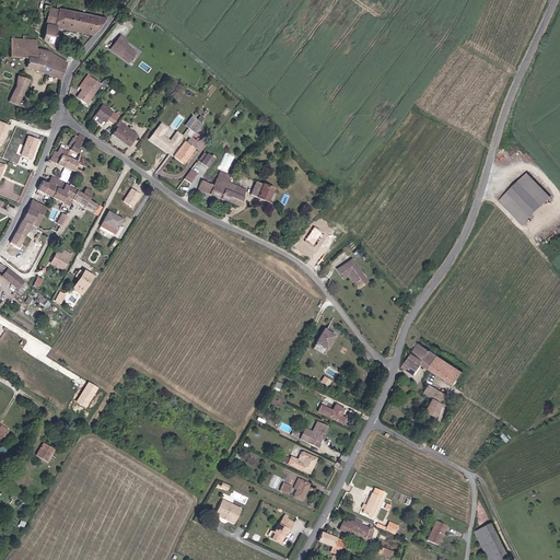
[(49,9),(45,38),(51,45),(56,28),(92,36),(105,20),(45,6),(45,3),(42,2),(41,8),(49,9)]
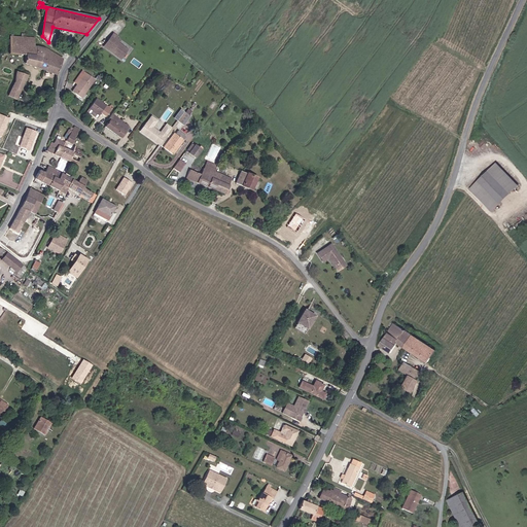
[(116,30),(107,43),(124,56),(131,46),(120,39),(123,37),(119,35),(120,33),(116,30)]
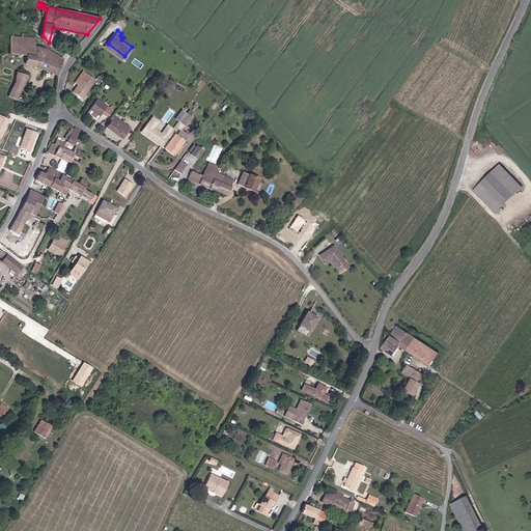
[(36,47),(37,37),(11,37),(11,56),(27,56),(27,66),(59,76),(64,60),(48,48),(36,47)]
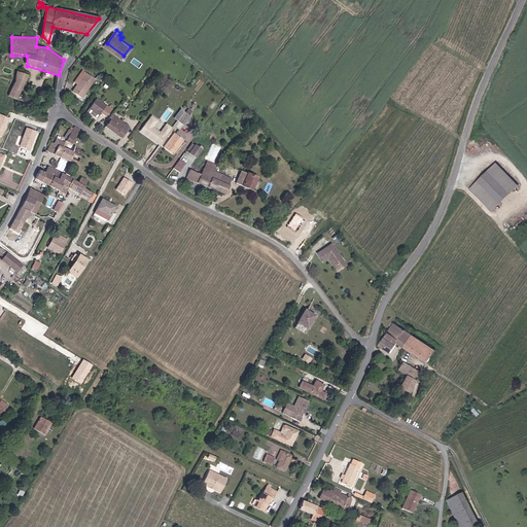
[(88,70),(74,89),(83,95),(96,77),(88,70)]
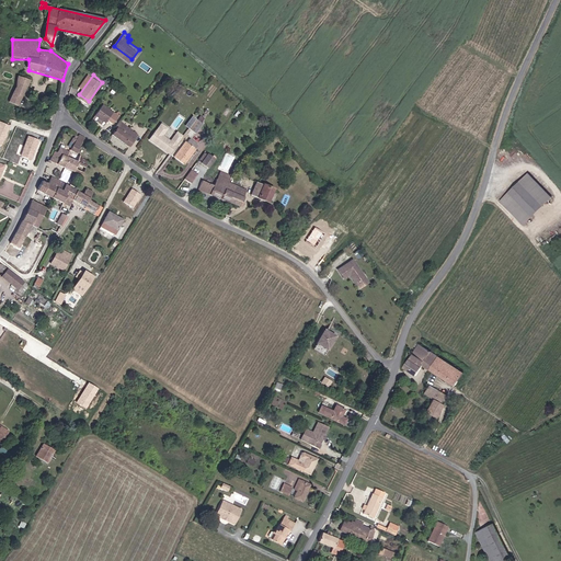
[(18,87),(11,104),(19,109),(31,83),(19,78),(18,87)]
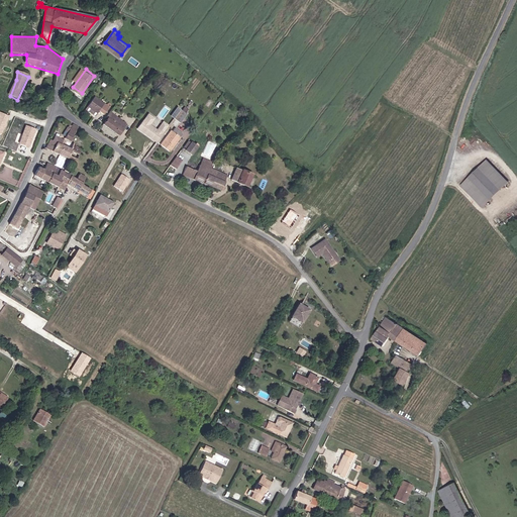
[(96,94),(90,104),(100,110),(102,107),(107,110),(111,104),(96,94)]
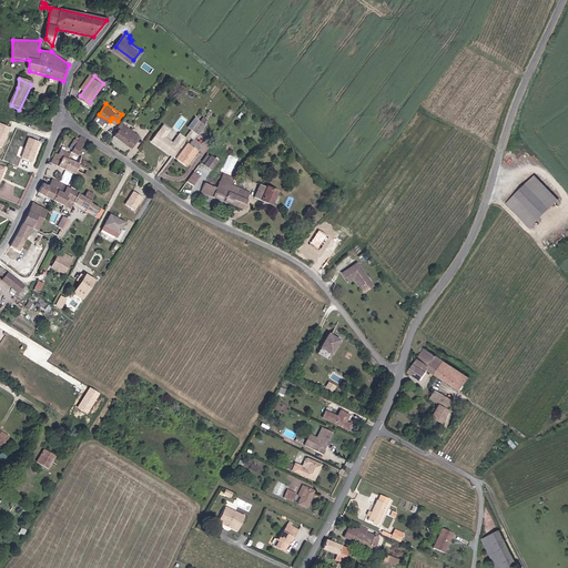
[(110,121),(99,114),(97,118),(107,125),(110,121)]
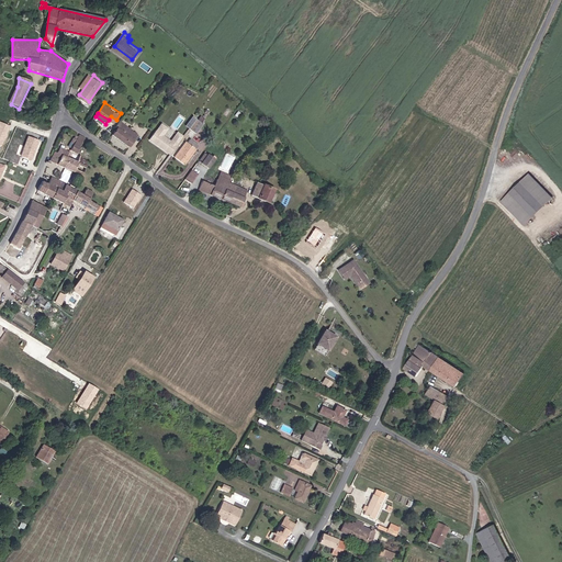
[(200,132),(208,121),(200,115),(192,126),(200,132)]
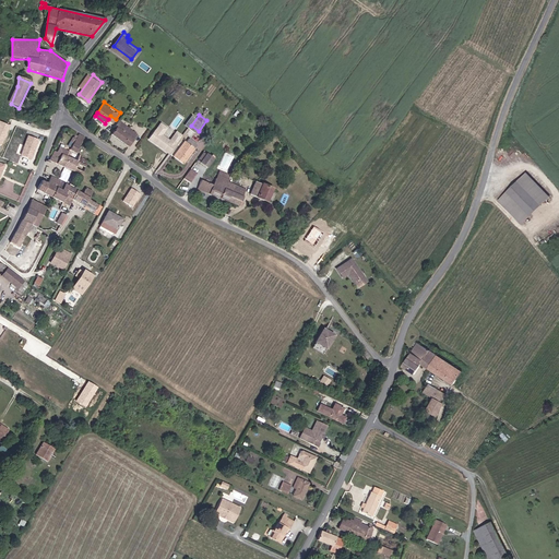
[(128,132),(132,125),(122,118),(113,132),(130,144),(134,137),(128,132)]
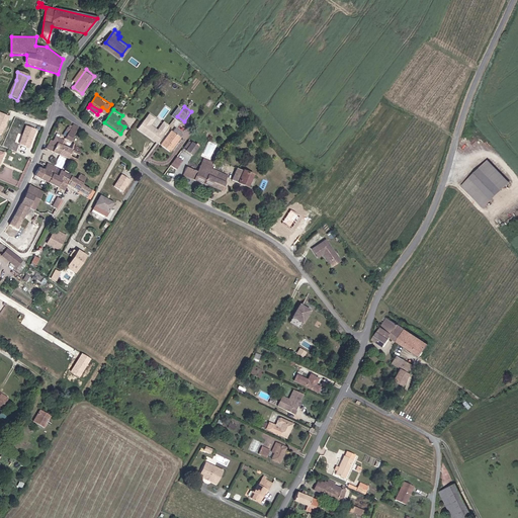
[(10,115),(0,111),(0,133),(3,135),(10,115)]
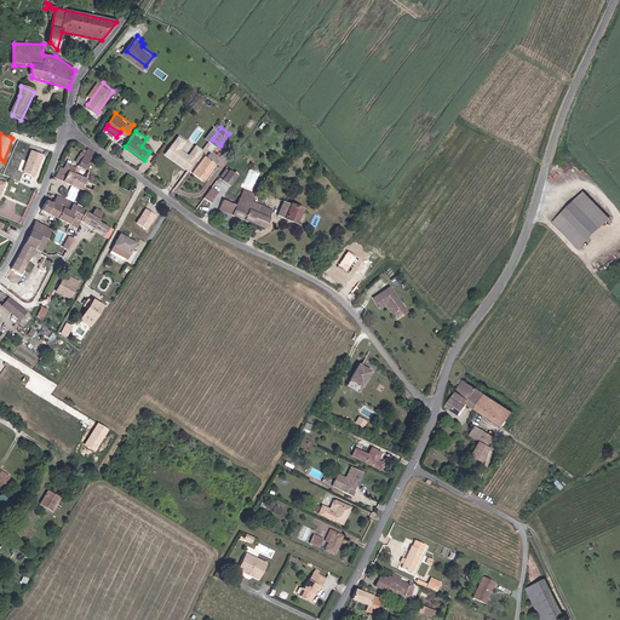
[(142,147),(149,151),(155,144),(147,138),(142,147)]
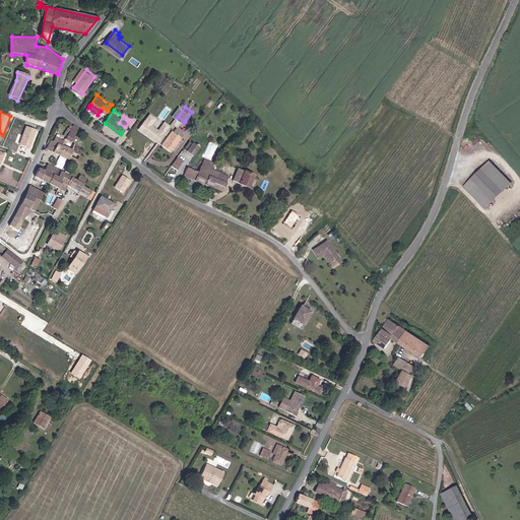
[(149,120),(144,127),(150,131),(148,134),(150,135),(151,134),(156,138),(157,136),(161,139),(168,130),(164,127),(161,129),(149,120)]
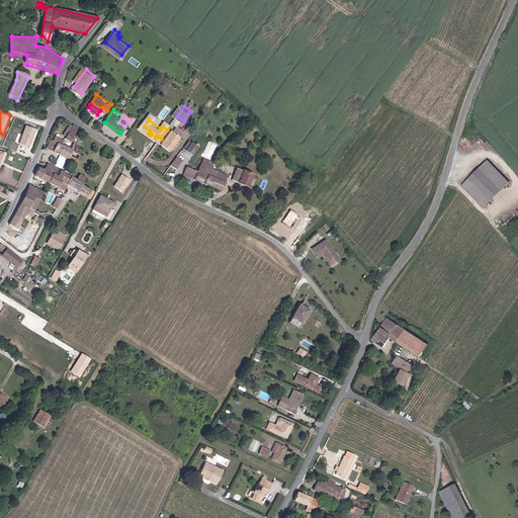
[(70,139),(63,153),(72,157),(76,149),(78,145),(79,141),(75,139),(81,125),(77,122),(70,139)]
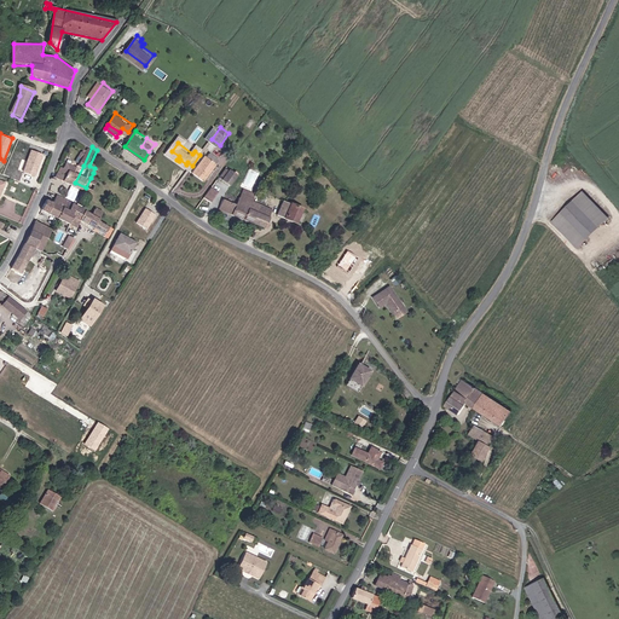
[(45,155),(32,150),(23,171),(36,175),(45,155)]
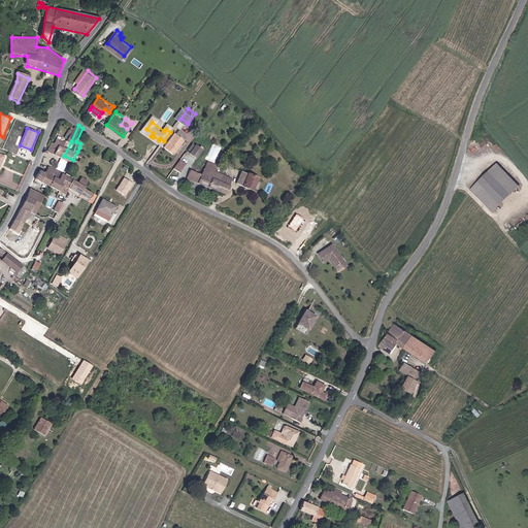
[(176,139),(174,138),(168,146),(177,153),(190,135),(180,128),(178,131),(182,133),(176,139)]
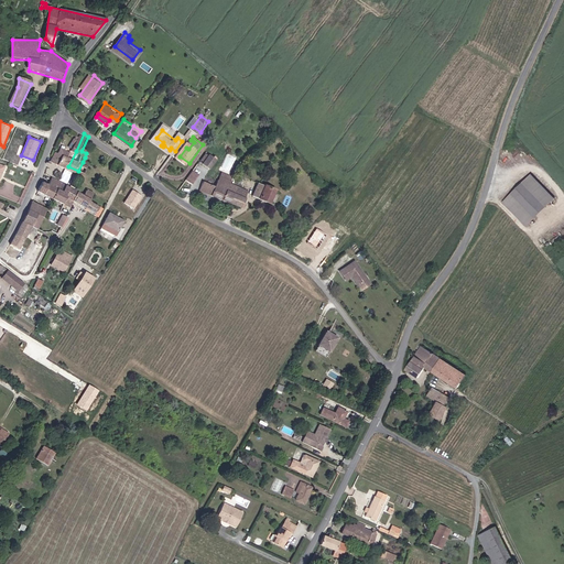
[(56,160),(68,166),(76,151),(66,147),(63,152),(61,151),(56,160)]
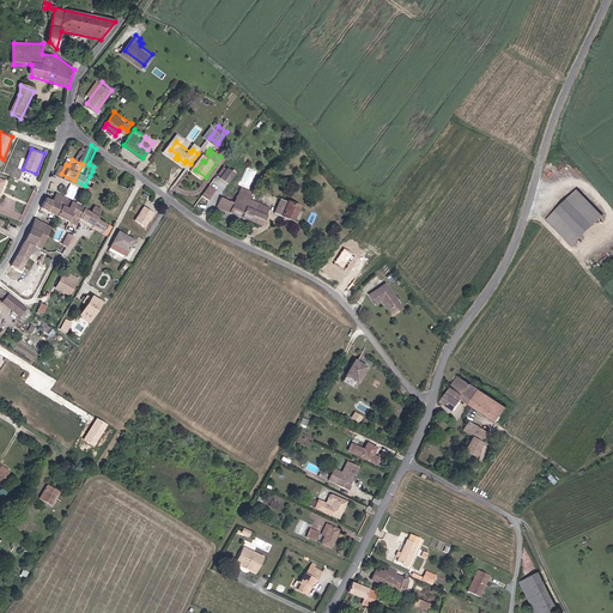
[(228,171),(222,181),(229,186),(235,176),(228,171)]
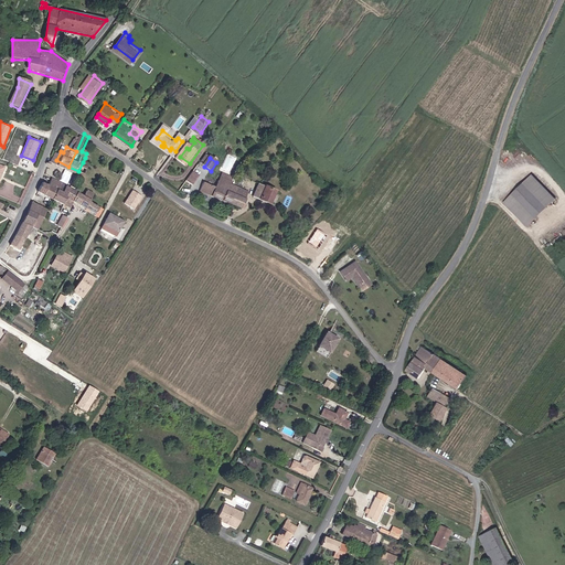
[(117,174),(123,163),(116,159),(109,171),(117,174)]
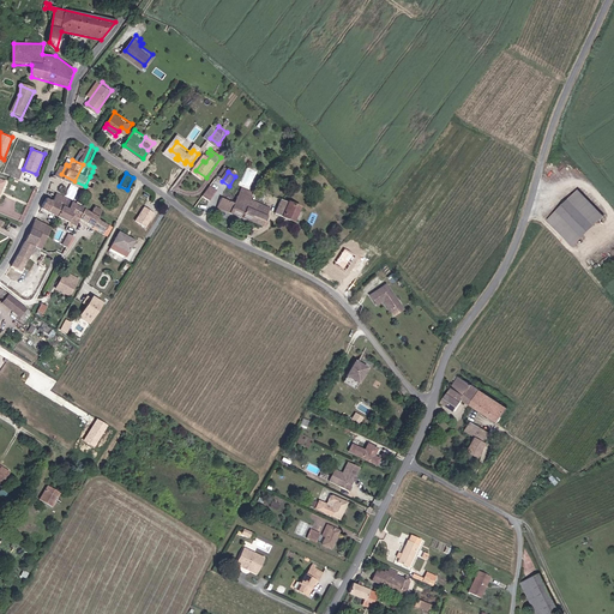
[(90,176),(85,186),(94,191),(98,181),(90,176)]
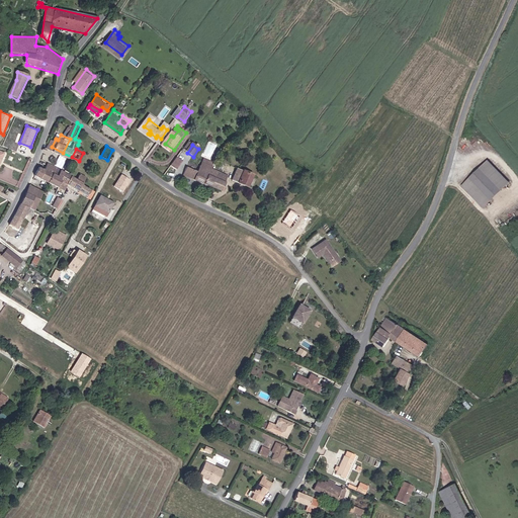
[(176,156),(170,165),(176,169),(182,160),(176,156)]
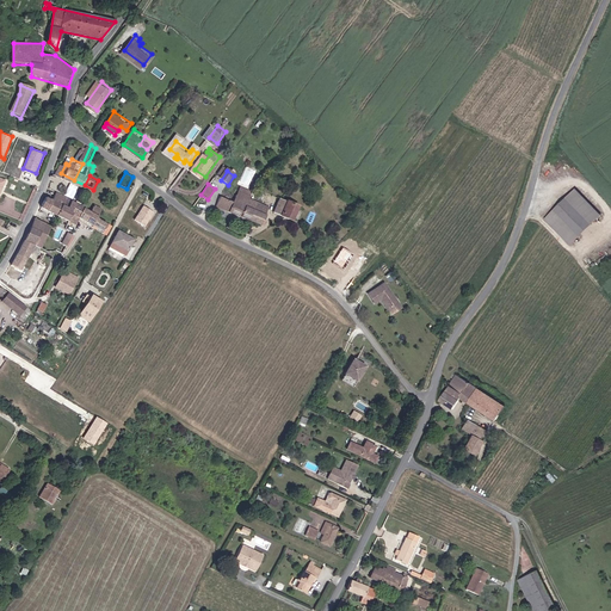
[(220,203),(253,215),(255,207),(248,204),(253,191),(255,187),(250,186),(248,190),(240,187),(235,199),(223,193),(220,203)]
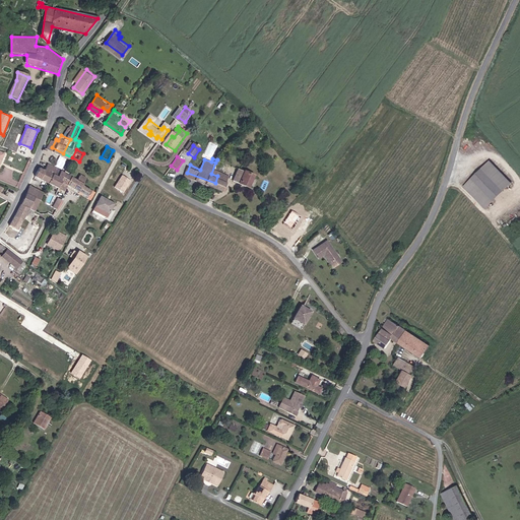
[(49,169),(57,174),(61,175),(63,171),(53,164),(49,169)]
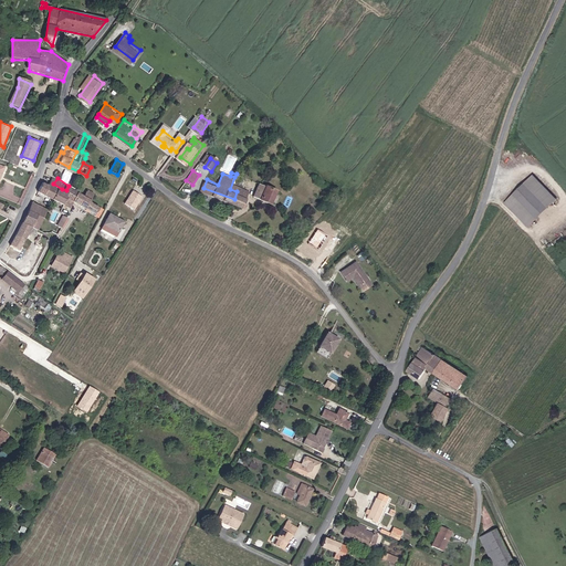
[(237,191),(234,199),(244,203),(252,187),(233,179),(230,189),(237,191)]
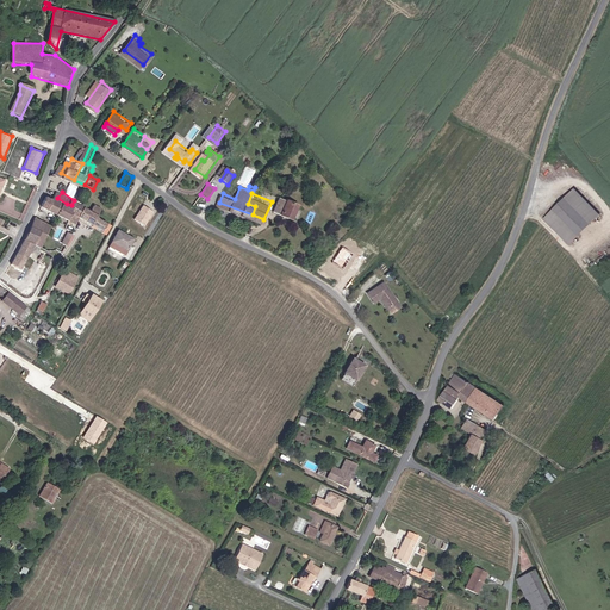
[(47,205),(62,213),(67,204),(51,194),(47,205)]
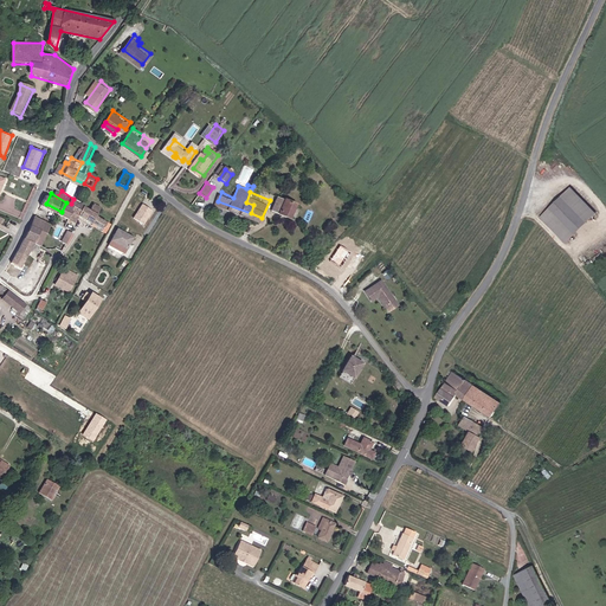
[(279,193),(274,207),(291,214),(297,201),(279,193)]
